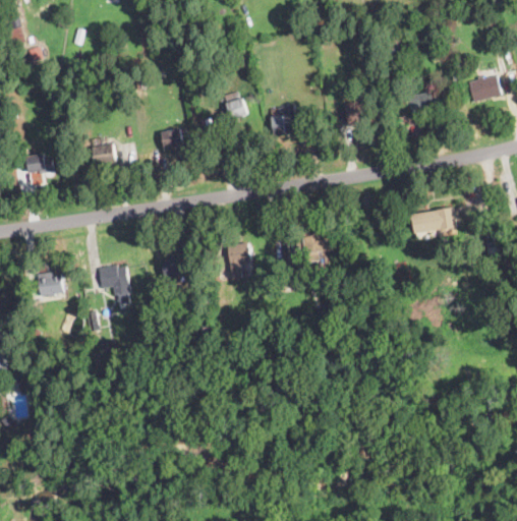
[(11,2),(14,15),(17,14),(24,42),(7,46),(3,31),(11,29),(5,4),(11,2)]
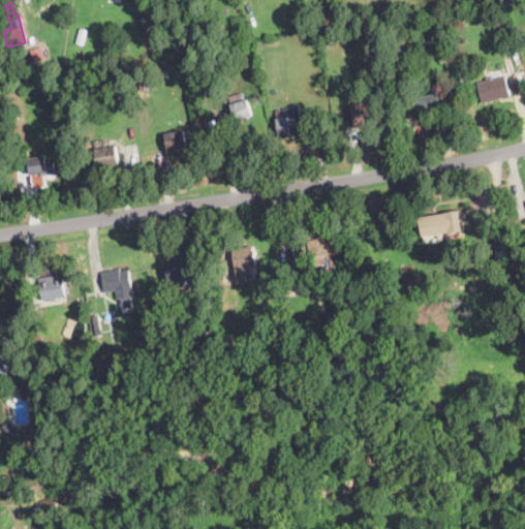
[(348,20),(342,17),(345,10),(351,13),(348,20)]
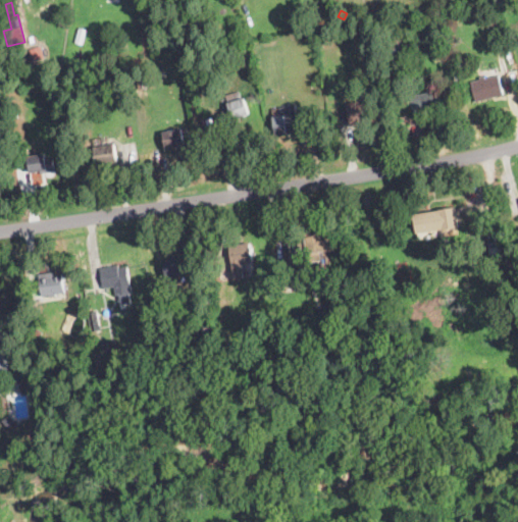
[(79,51),(70,50),(72,43),(71,43),(75,28),(84,30),(79,51)]
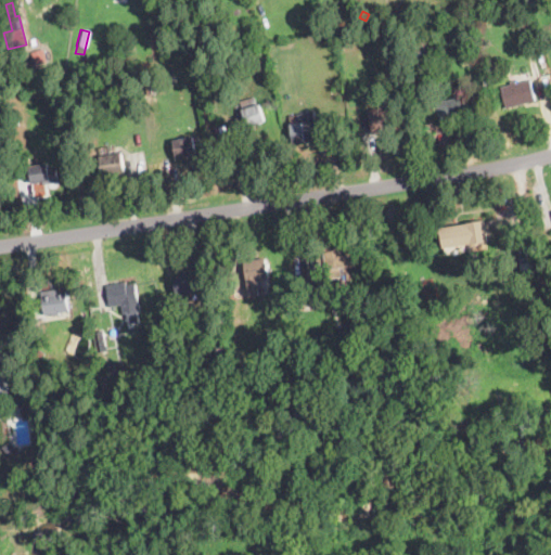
[(26,51),(21,55),(16,51),(21,47),(26,51)]
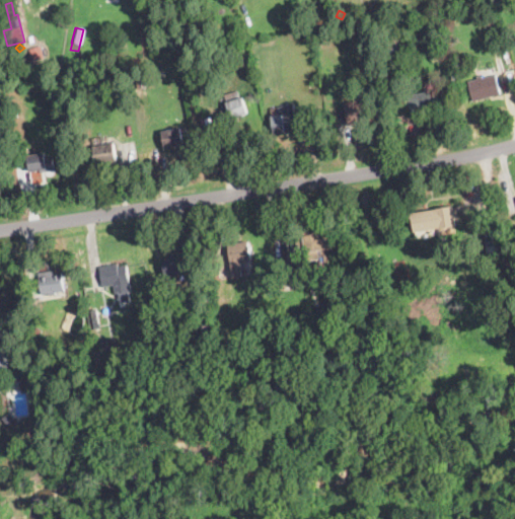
[(497,95),(469,101),(464,81),(472,79),(472,77),(477,76),(479,78),(492,74),(497,95)]
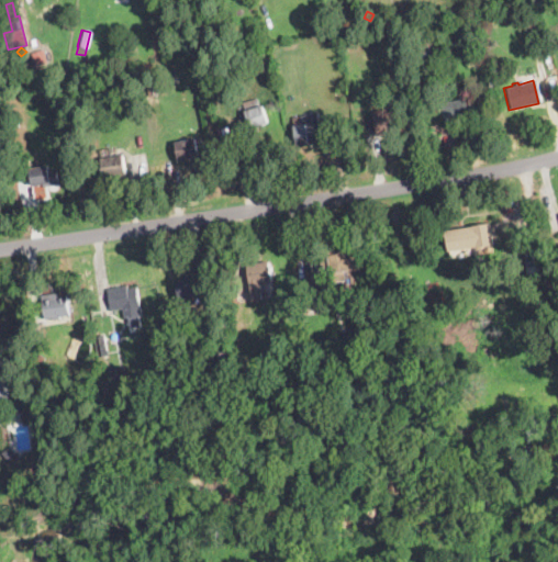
[(133,100),(125,101),(123,93),(131,92),(133,100)]
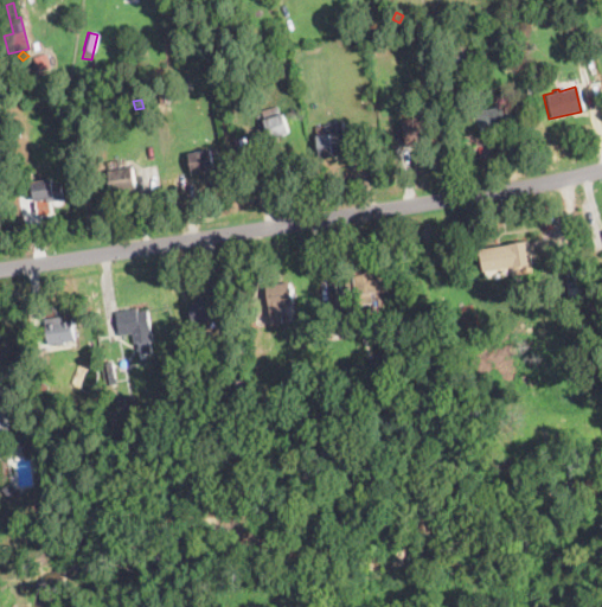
[(275,106),(277,115),(281,114),(287,134),(260,141),(255,128),(263,126),(261,120),(262,120),(260,110),(275,106)]
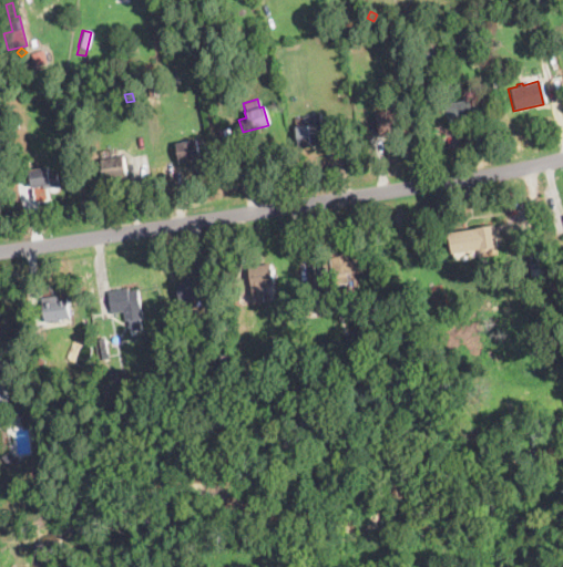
[(447,125),(443,104),(472,100),(476,120),(447,125)]
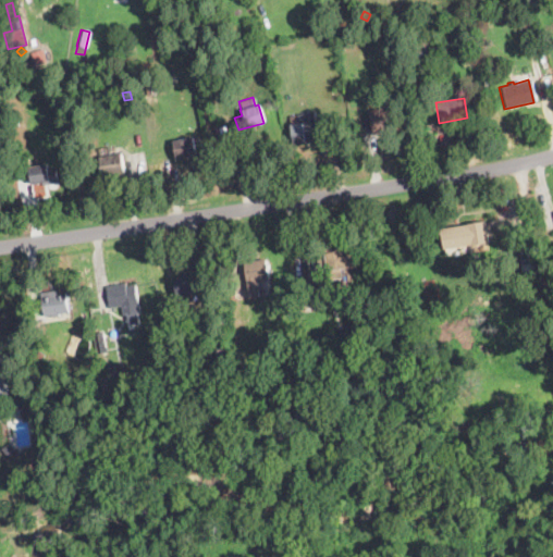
[(370,134),(367,111),(391,107),(394,130),(370,134)]
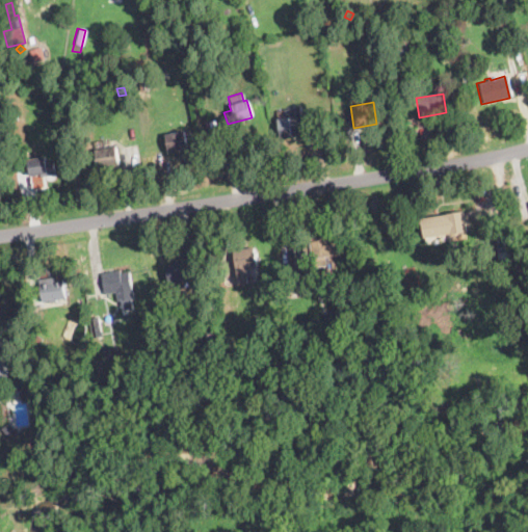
[(279,139),(275,120),(299,116),(301,134),(290,135),(291,137),(279,139)]
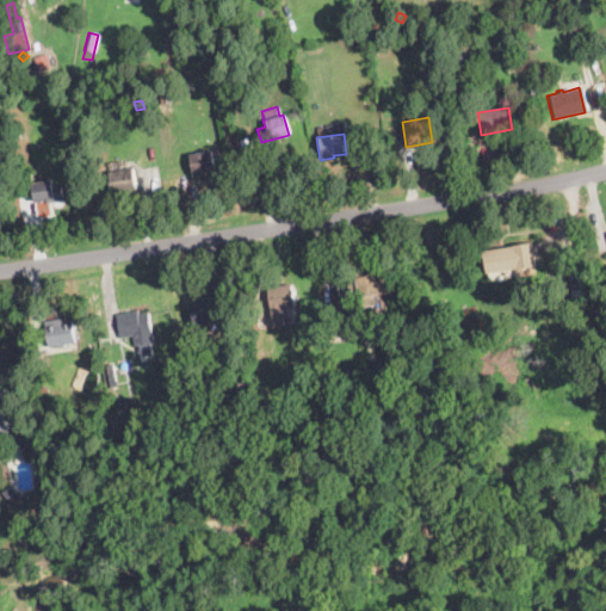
[(218,167),(221,166),(222,174),(209,177),(209,173),(191,176),(187,155),(215,150),(218,167)]
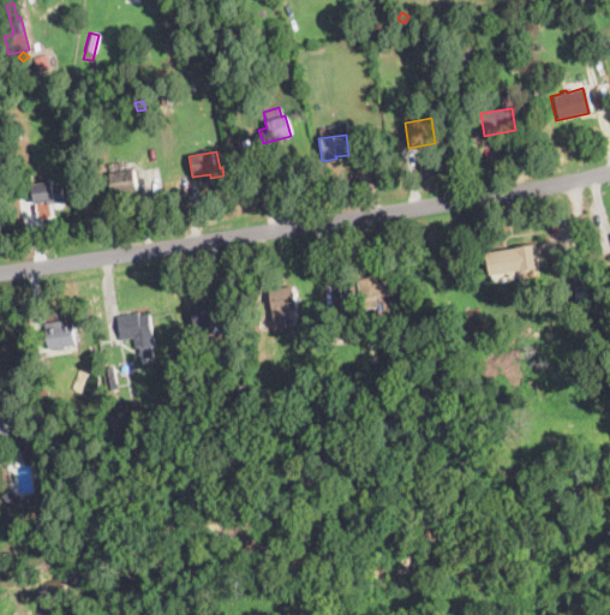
[(111,196),(107,173),(132,169),(136,192),(111,196)]
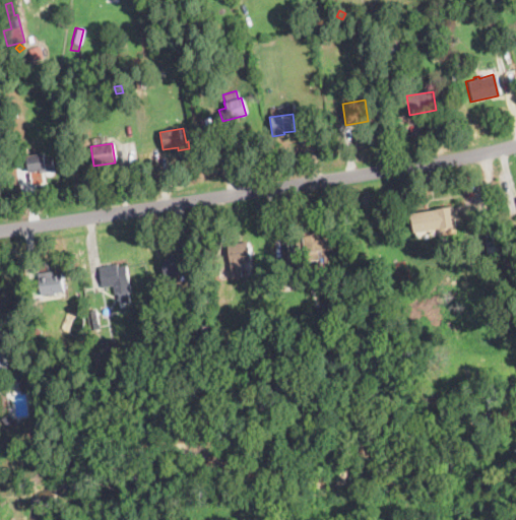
[(42,153),(43,157),(51,156),(53,171),(27,175),(25,155),(42,153)]
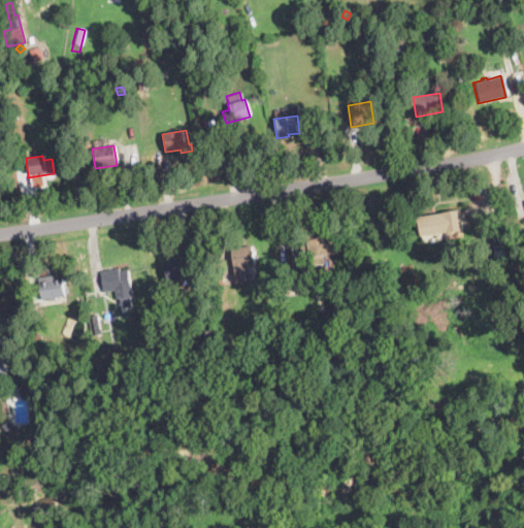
[(455,231),(456,233),(445,234),(445,232),(417,236),(414,218),(458,210),(461,231),(455,231)]
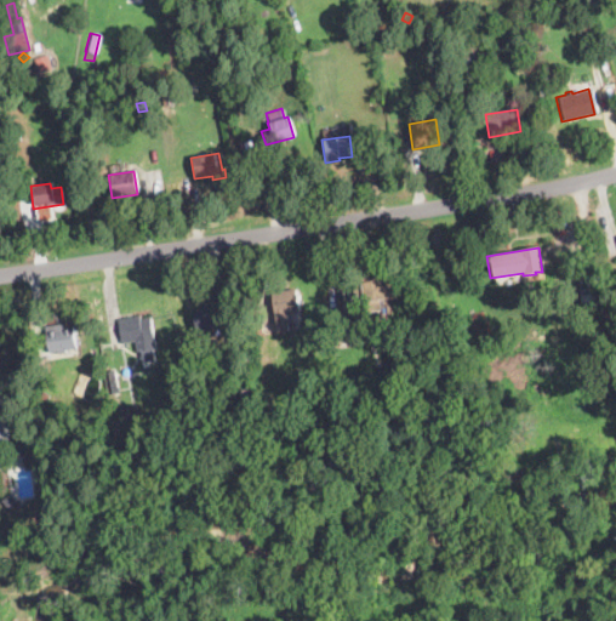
[(380,280),(393,278),(397,297),(363,303),(361,296),(353,297),(349,281),(360,279),(360,283),(372,280),(371,279),(380,278),(380,280)]
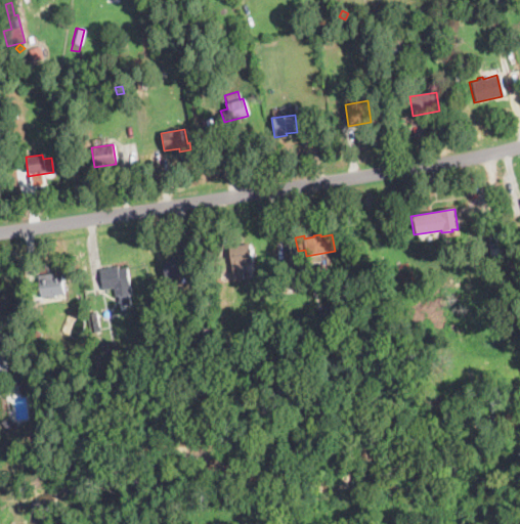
[(232,279),(227,247),(248,244),(251,262),(245,263),(246,272),(241,273),(242,278),(232,279)]
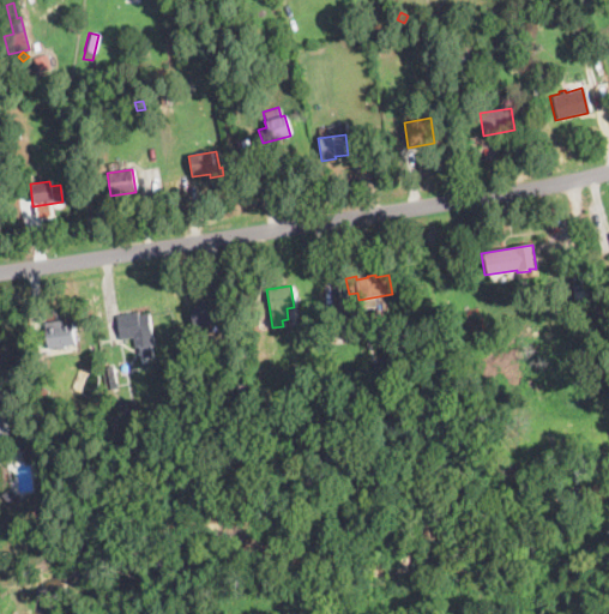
[(193,327),(190,307),(215,302),(215,299),(222,298),(225,323),(193,327)]
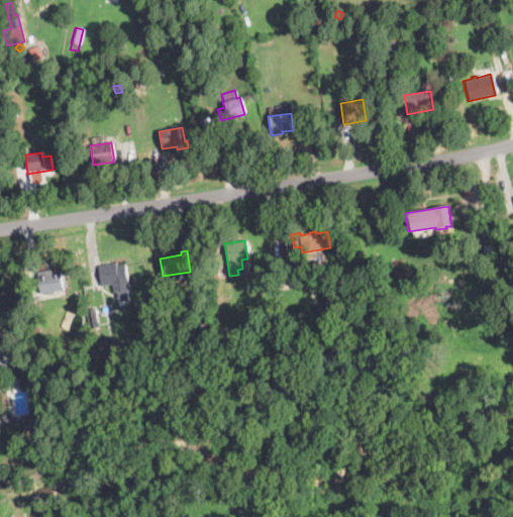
[(282,281),(278,254),(294,251),(298,279),(282,281)]
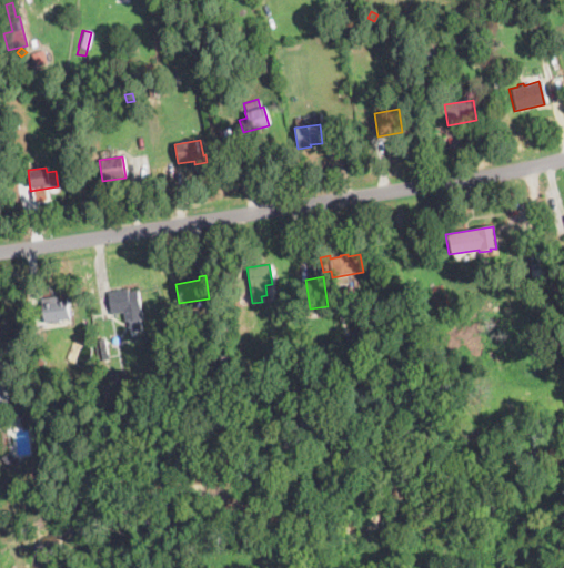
[(126,288),(126,291),(136,290),(140,320),(123,322),(121,312),(109,314),(106,292),(126,288)]
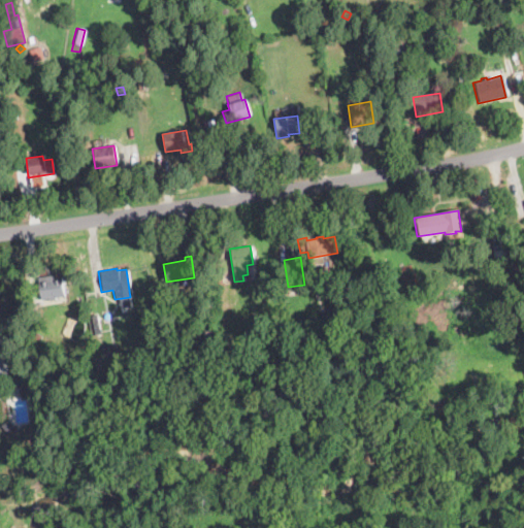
[(53,297),(54,300),(46,301),(46,298),(38,299),(36,282),(59,278),(62,296),(53,297)]
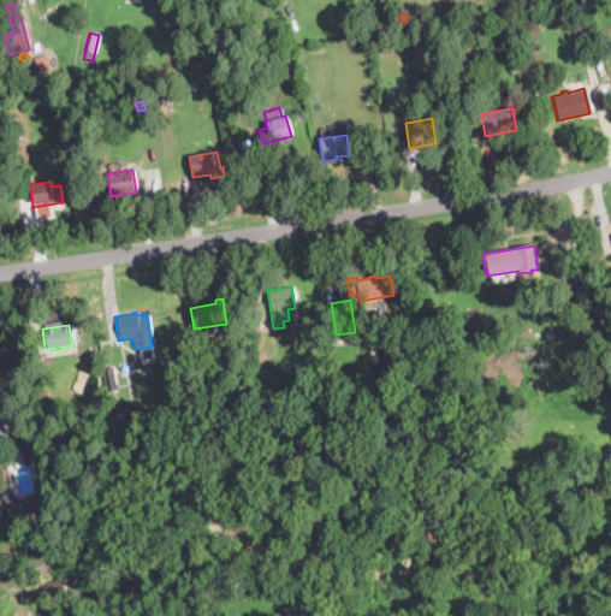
[(383,351),(383,342),(393,342),(393,351),(383,351)]
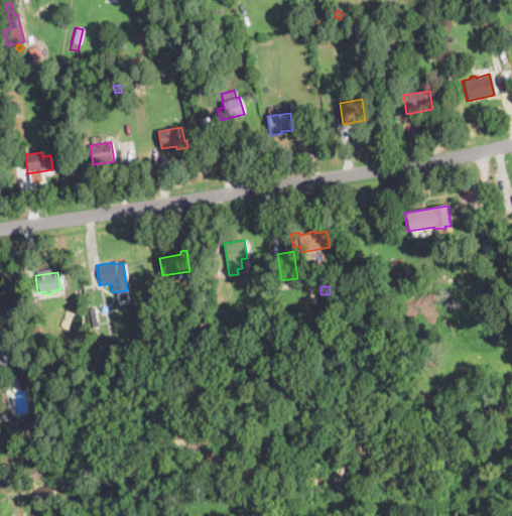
[(211,309),(207,313),(202,309),(206,304),(211,309)]
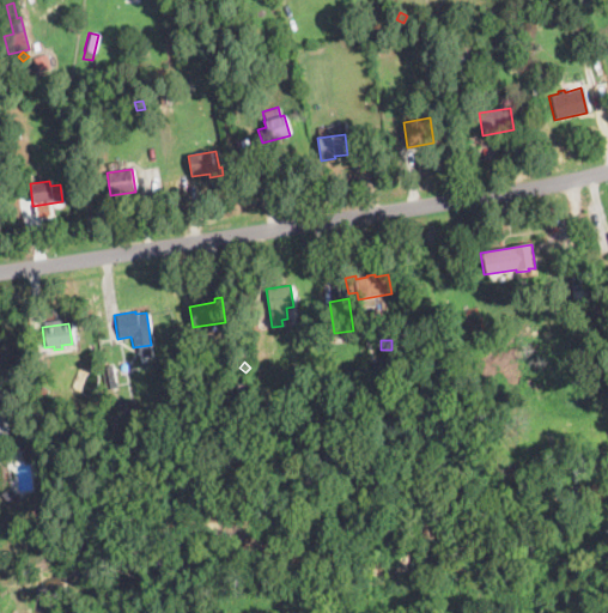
[(114,380),(107,382),(104,365),(111,364),(114,380)]
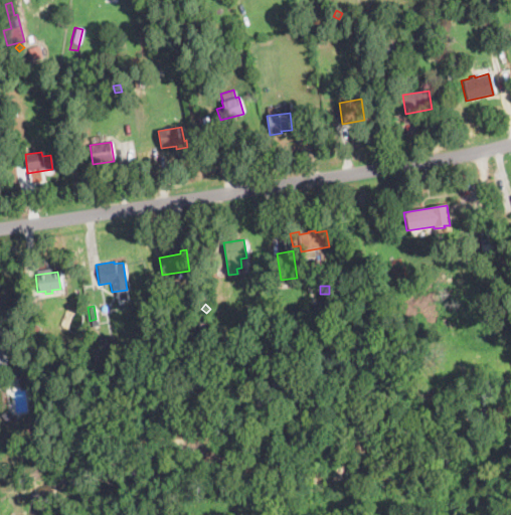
[(256,317),(256,309),(265,308),(266,316),(256,317)]
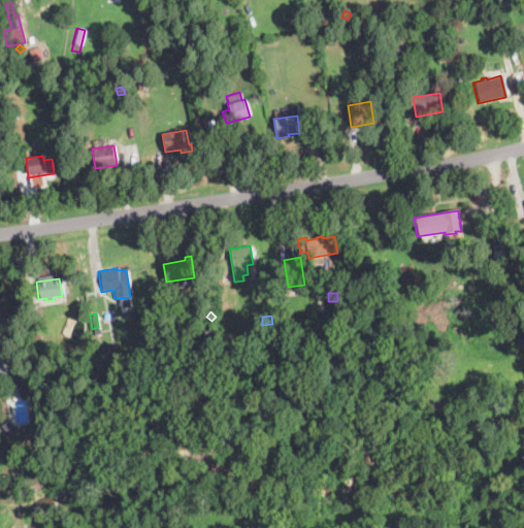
[(37,427),(29,428),(28,418),(35,417),(37,427)]
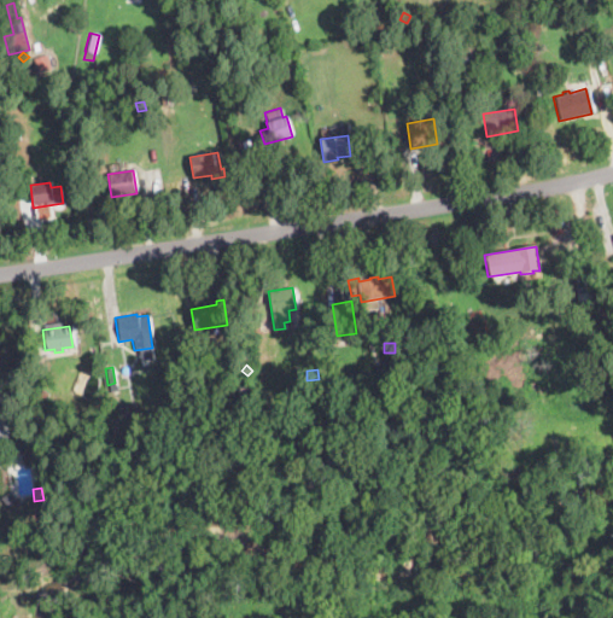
[(15,501),(6,507),(0,499),(0,496),(9,491),(15,501)]
